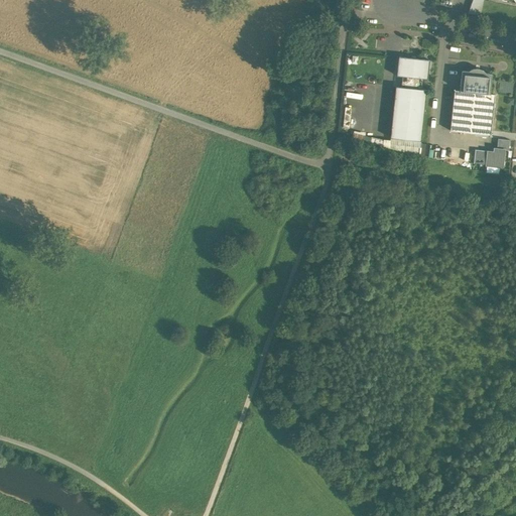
[(472,0),(470,12),(480,14),(483,0),(472,0)]
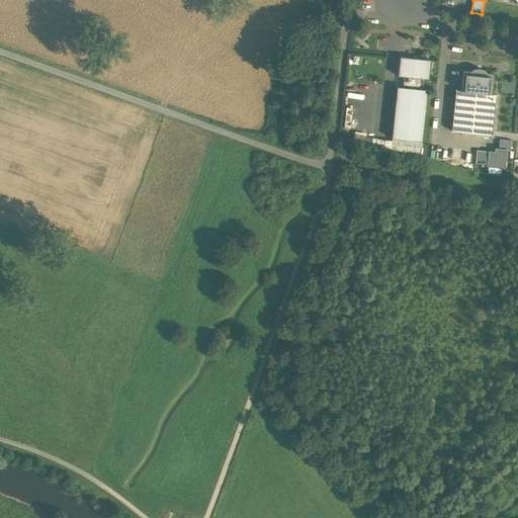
[(431,61),(401,57),(399,76),(404,77),(424,79),(429,79),(431,61)]
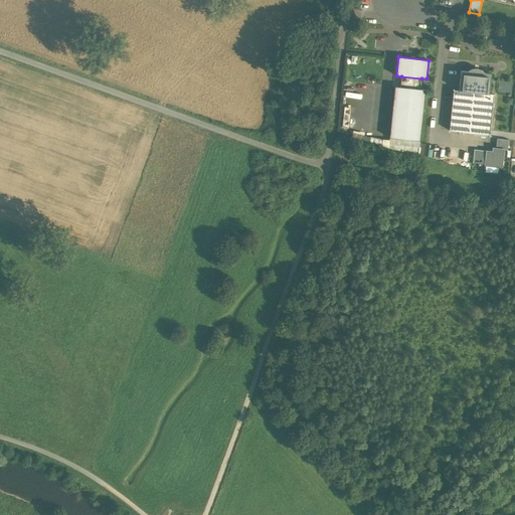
[(471,69),(467,71),(461,70),(459,91),(489,94),(491,74),(485,73),(481,70),(476,68),(471,69)]
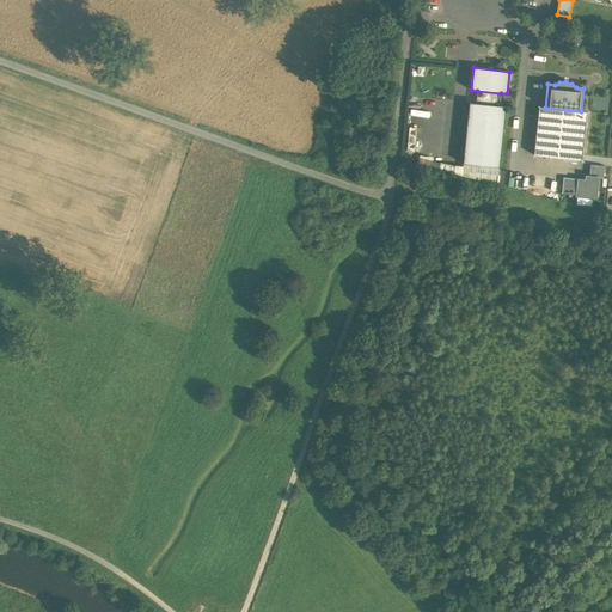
[(501,93),(477,91),(476,104),(500,106),(501,93)]
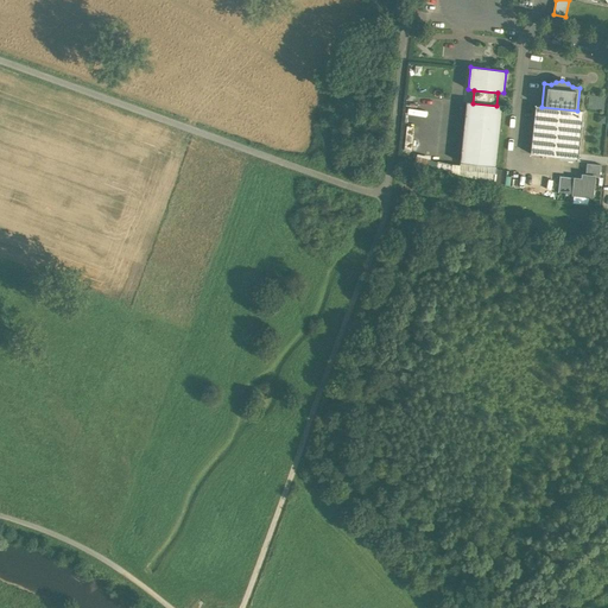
[(473,103),(466,102),(460,163),(496,166),(502,106),(496,106),(473,103)]
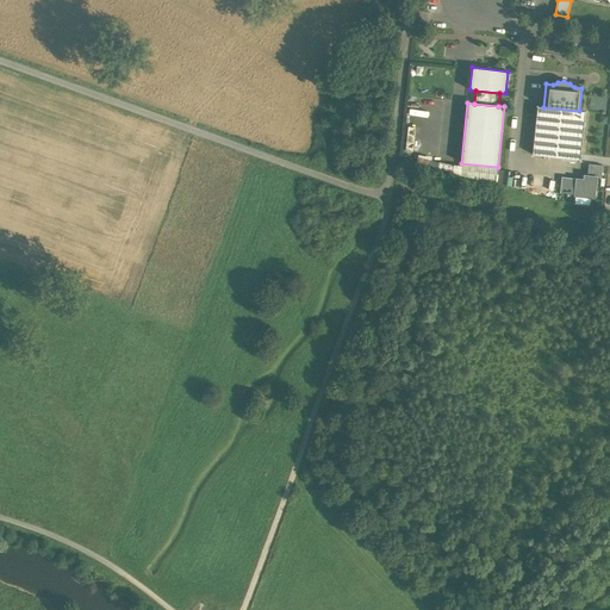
[(543,107),(537,106),(533,155),(580,160),(585,112),(579,111),(543,107)]
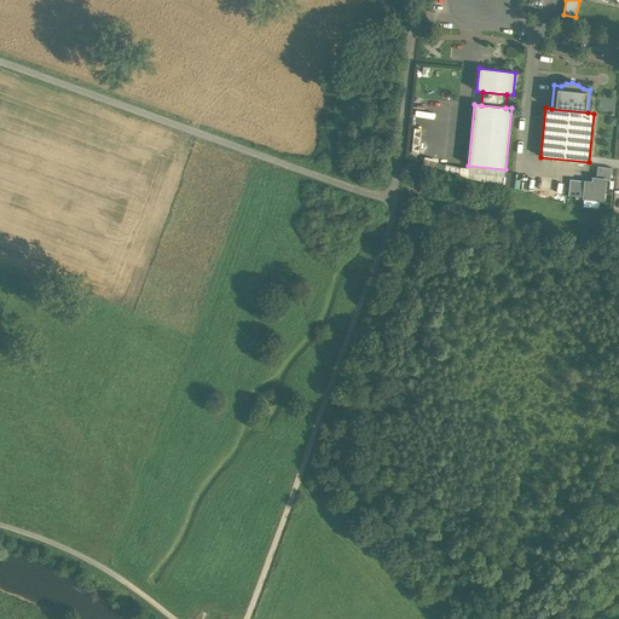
[(584,181),(570,179),(568,195),(583,197),(584,181)]
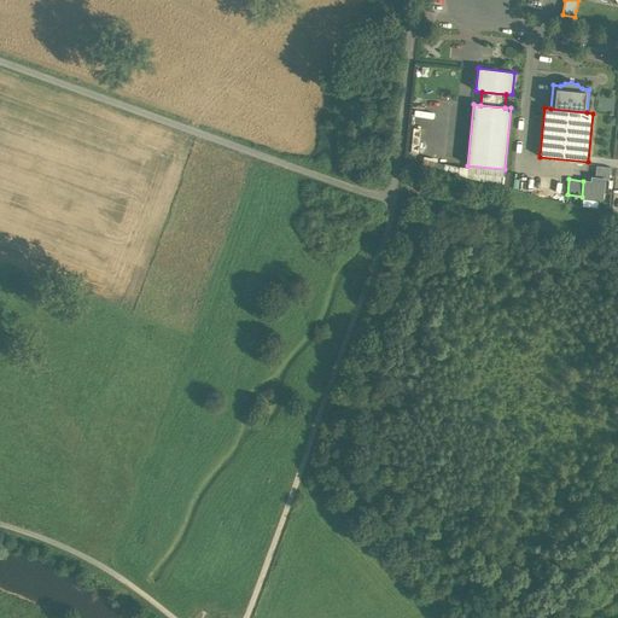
[(605,180),(590,179),(590,182),(583,181),(582,197),(602,199),(605,180)]
